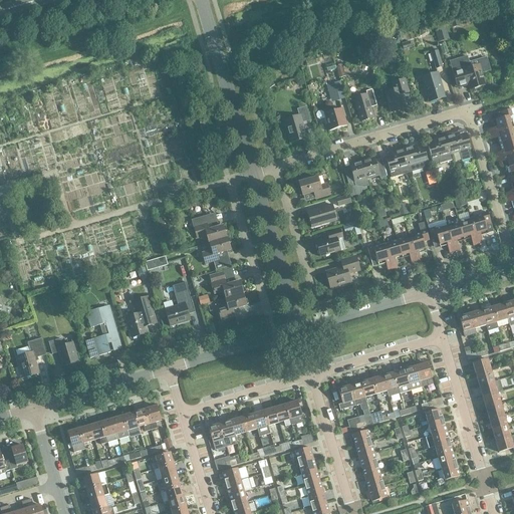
[(445,28),(436,31),(439,42),(448,39),(445,28)]
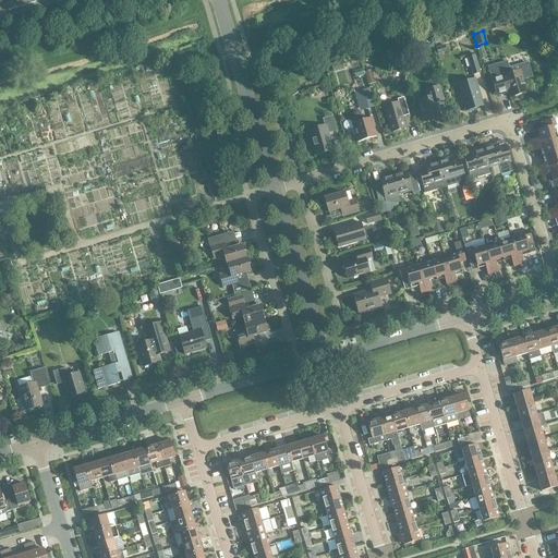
[(437,55),(446,52),(445,45),(436,48),(437,55)]
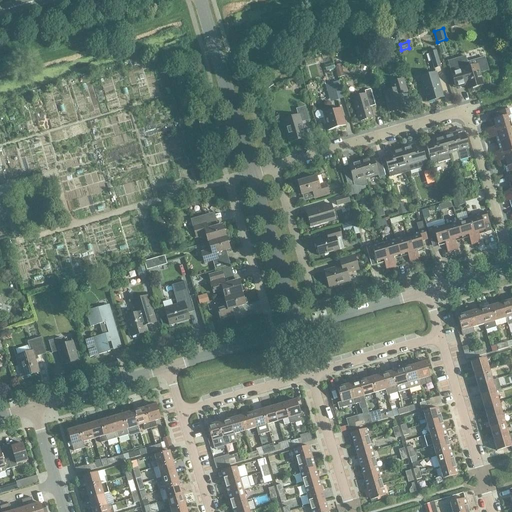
[(440,67),(436,51),(429,53),(434,69),(440,67)]
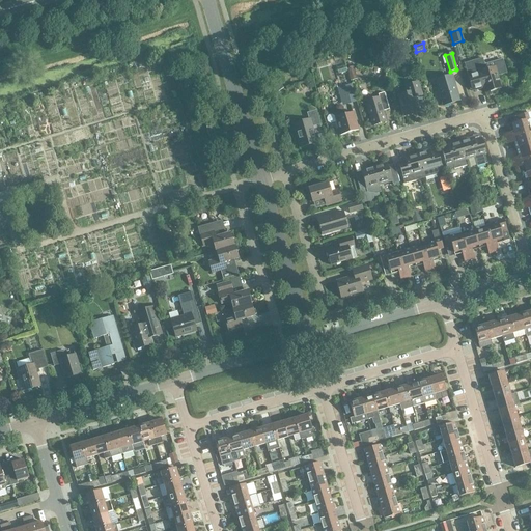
[(464,63),(470,82),(472,91),(483,88),(485,93),(501,88),(497,76),(506,73),(502,60),(493,62),(484,65),(482,58),(464,63)]
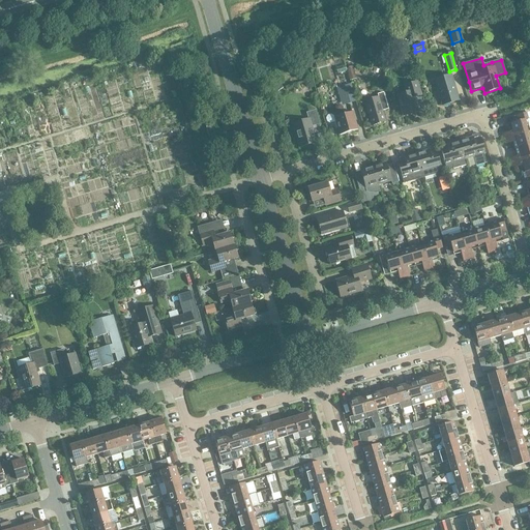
[(337,77),(346,75),(344,66),(335,68),(337,77)]
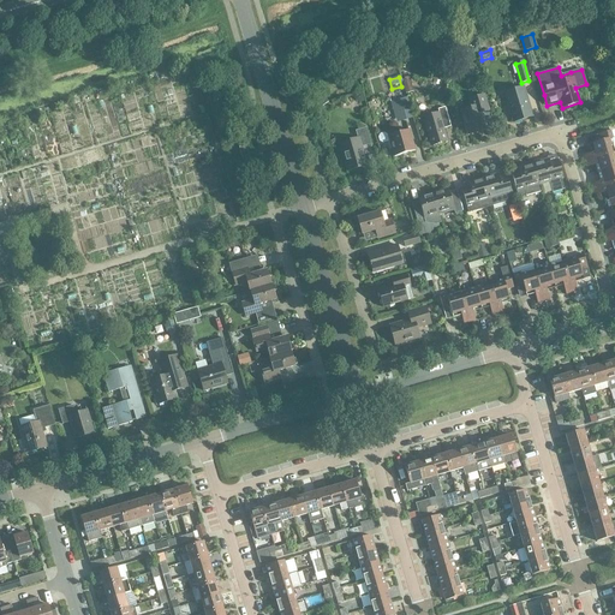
[(410,79),(401,81),(405,94),(413,93),(410,79)]
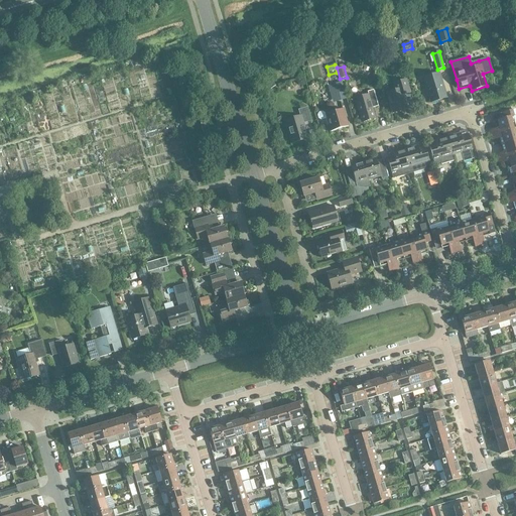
[(446,98),(439,74),(422,79),(430,103),(446,98)]
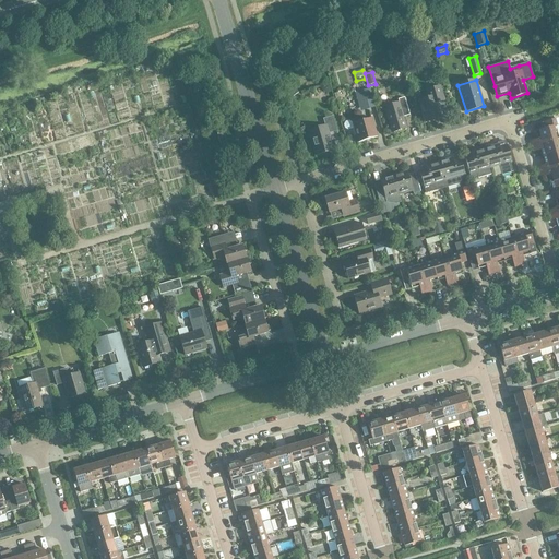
[(290,96),(297,92),(294,86),(287,91),(290,96)]
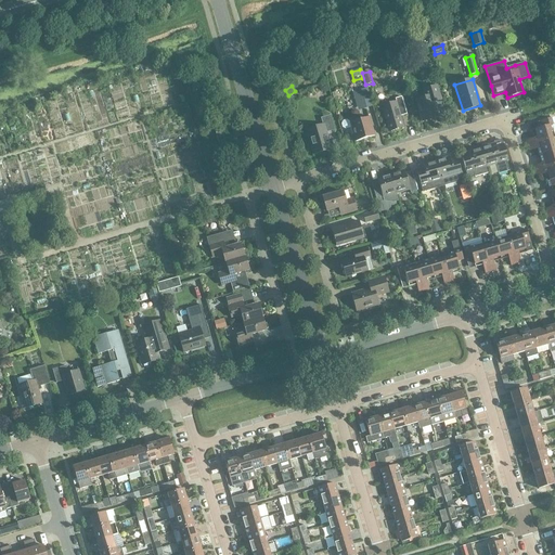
[(441,101),(437,86),(423,90),(426,98),(416,100),(423,123),(423,121),(438,117),(438,118),(439,117),(435,103),(441,101)]
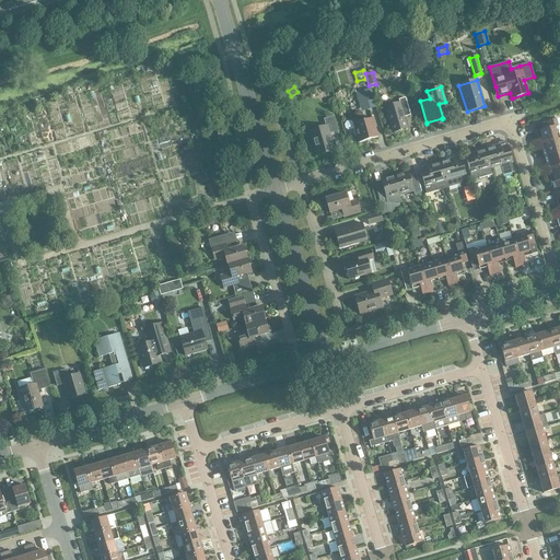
[(362,106),(369,104),(365,93),(359,95),(362,106)]
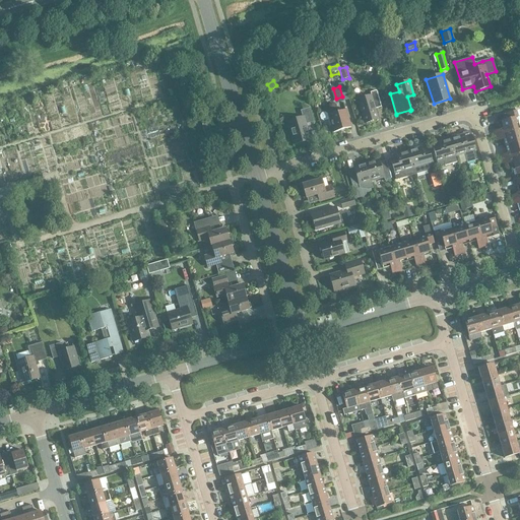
[(380,105),(376,91),(370,92),(371,95),(358,100),(365,124),(378,120),(375,107),(380,105)]
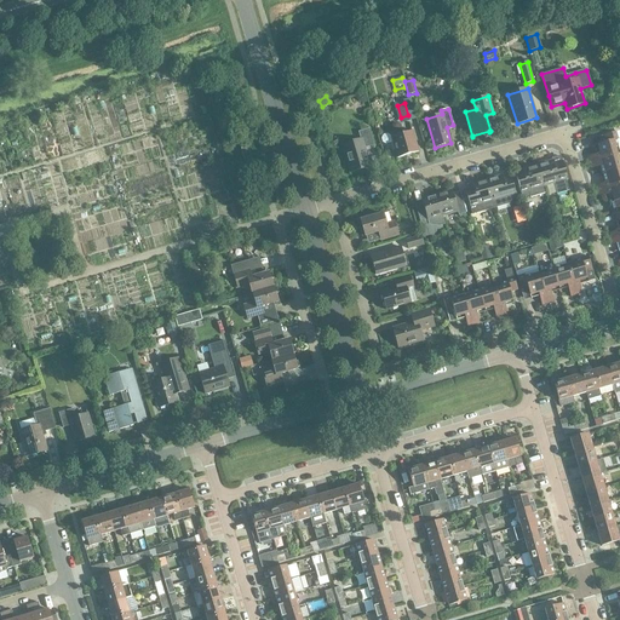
[(369,130),(359,132),(361,141),(343,145),(351,172),(369,167),(363,149),(374,145),(369,130)]
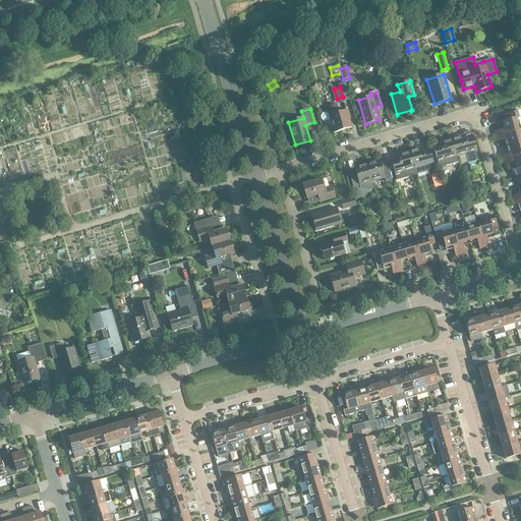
[(346,110),(329,115),(330,120),(328,121),(330,127),(332,127),(334,133),(352,128),(346,110)]
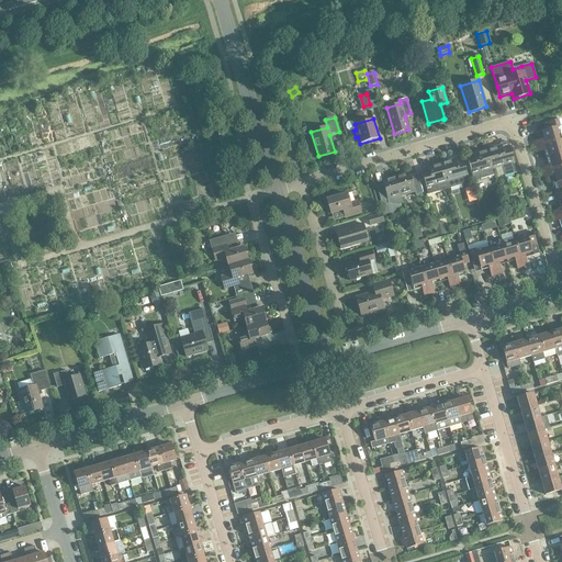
[(539,133),(541,133),(543,139),(532,143),(534,148),(561,139),(558,127),(560,126),(558,120),(537,126),(539,133)]
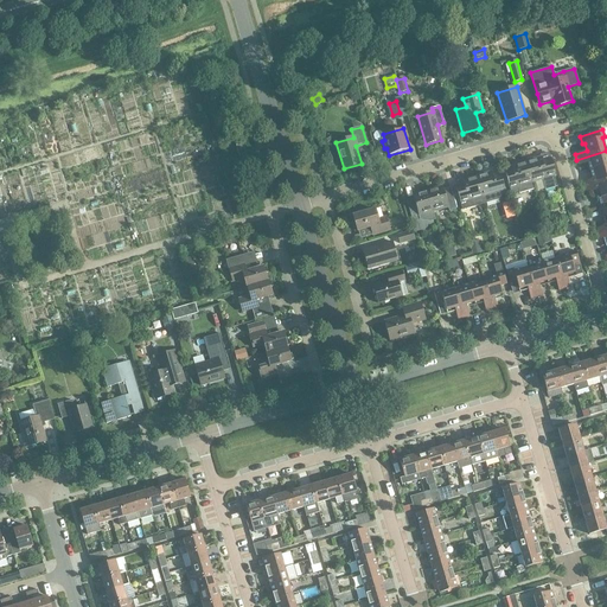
[(70,136),(75,149),(93,144),(91,138),(83,141),(80,133),(70,136)]
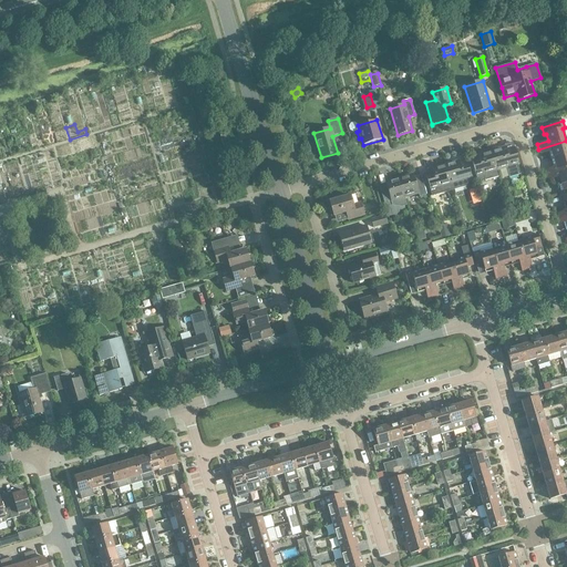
[(226,132),(219,134),(225,153),(232,151),(226,132)]
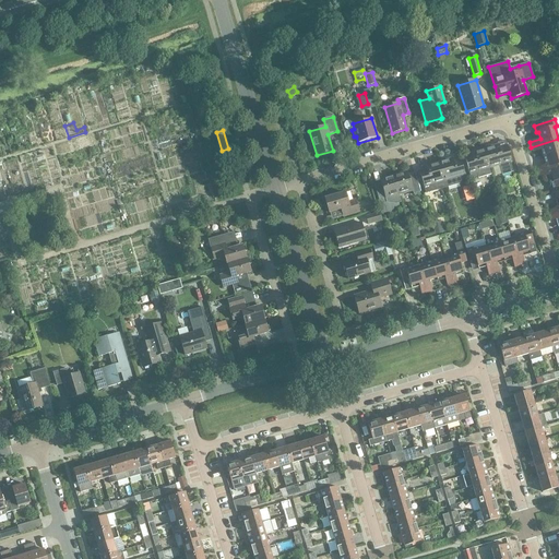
[(540,150),(543,157),(558,153),(558,139),(531,147),(533,153),(540,150)]
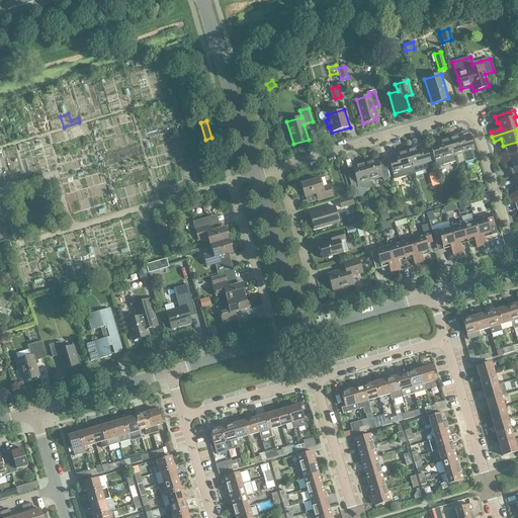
[(454,156),(462,154),(465,163),(476,160),(472,151),(475,151),(469,135),(461,137),(461,135),(449,139),(454,156)]
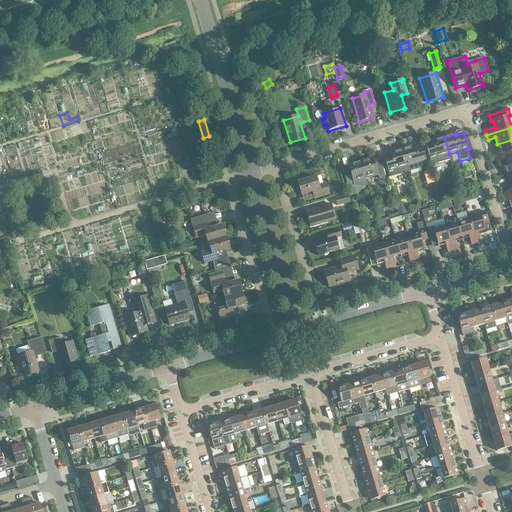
[(431,140),(432,142),(426,144),(431,163),(438,162),(438,163),(450,160),(449,154),(444,137),(431,140)]
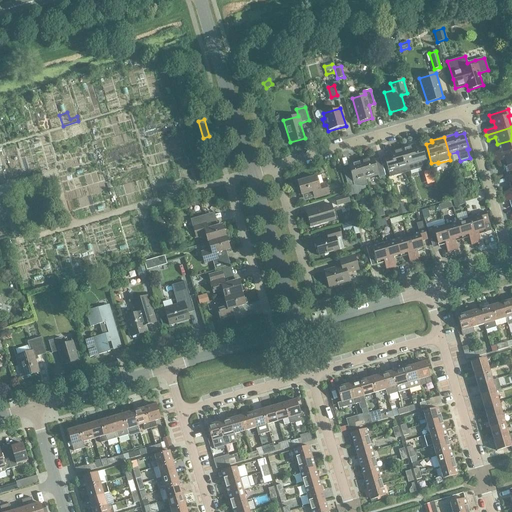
[(511,140),(497,144),(499,151),(492,154),(493,158),(511,152),(511,140)]
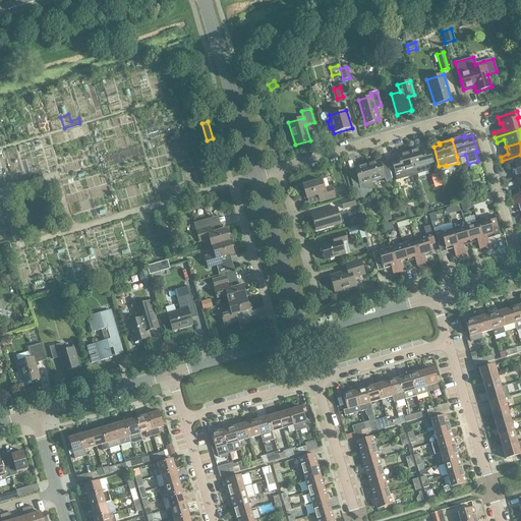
[(409,152),(414,169),(415,174),(435,169),(428,149),(422,151),(421,148),(409,152)]
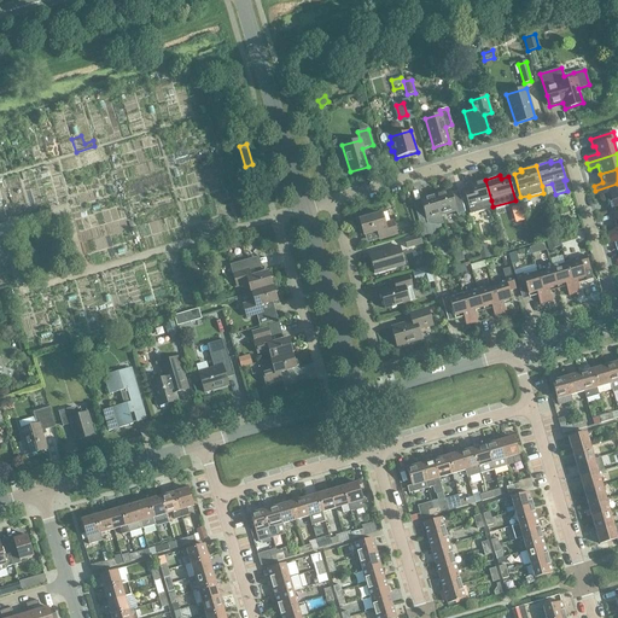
[(464,190),(471,214),(493,207),(491,200),(485,180),(470,185),(471,187),(464,190)]
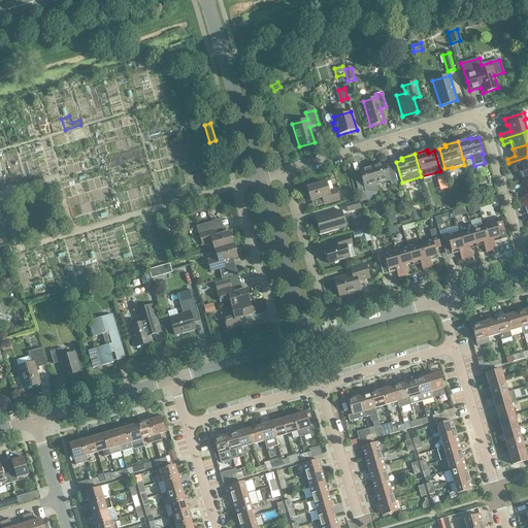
[(523,172),(520,173),(522,179),(527,177),(527,157),(508,163),(510,168),(521,165),(523,172)]
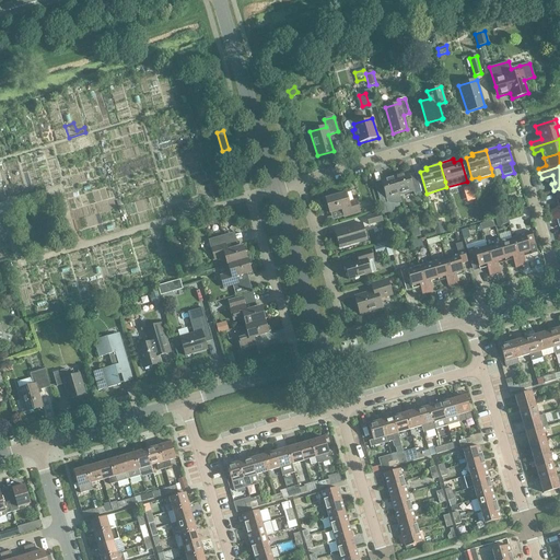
[(408,172),(394,176),(399,196),(413,191),(415,195),(421,193),(416,174),(409,175),(408,172)]
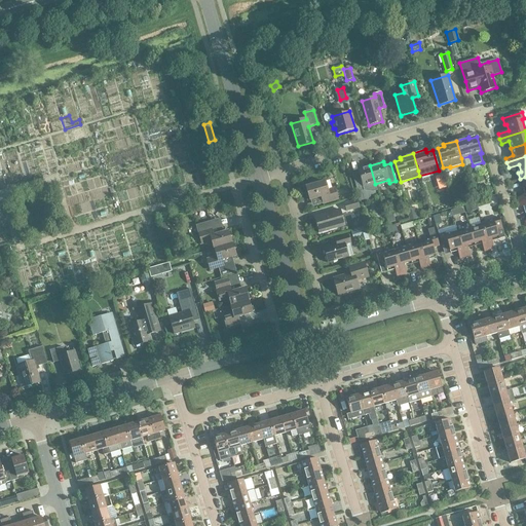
[(375,184),(370,165),(358,170),(359,173),(352,175),(358,192),(363,191),(373,192),(377,191),(375,184)]
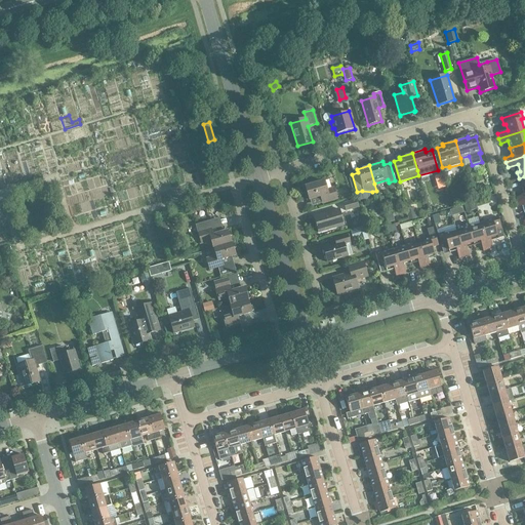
[(444,188),(440,175),(434,177),(438,190),(444,188)]
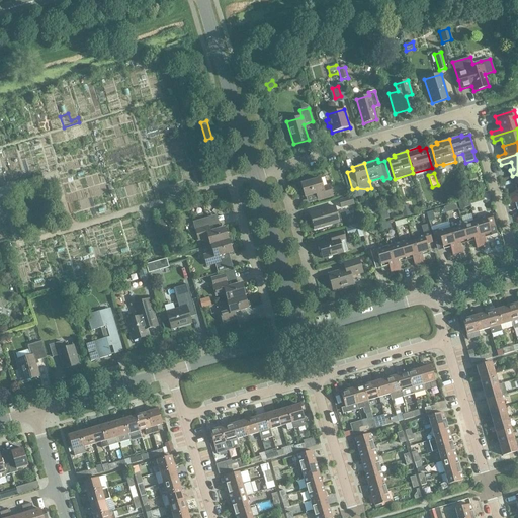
[(511,199),(517,197),(517,178),(513,180),(517,192),(509,195),(511,199)]
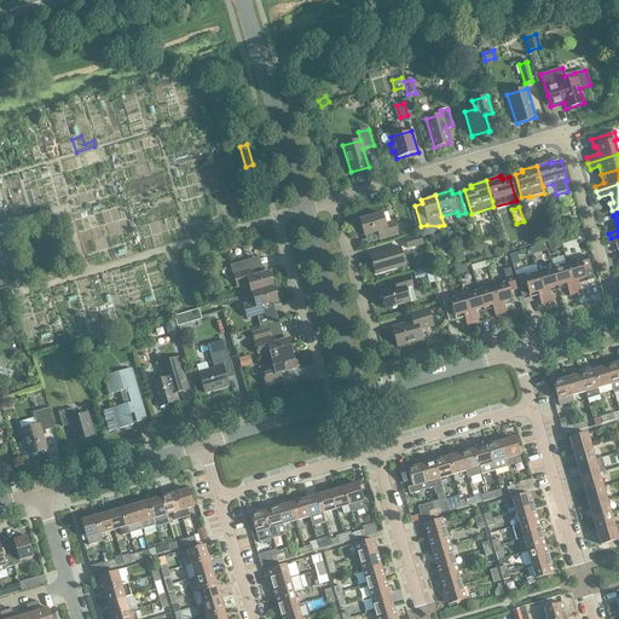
[(377,232),(380,241),(398,235),(393,221),(386,225),(382,214),(360,220),(364,236),(377,232)]
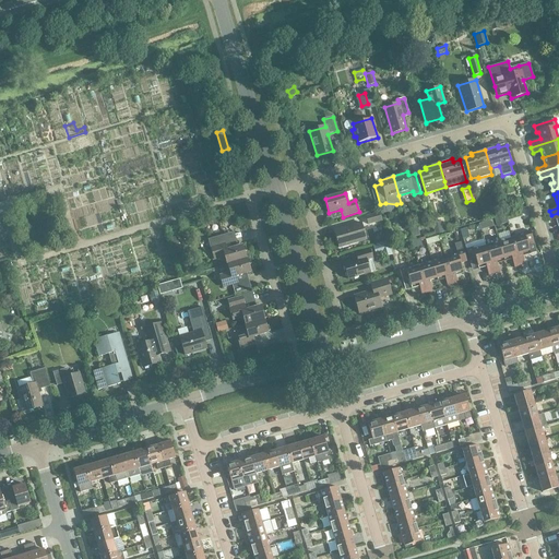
[(524,204),(519,197),(511,202),(516,209),(524,204)]
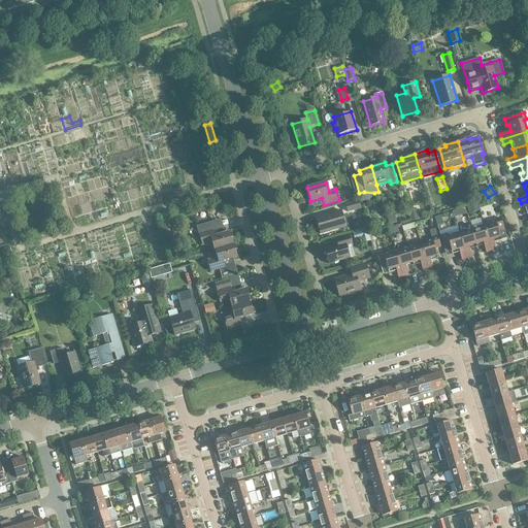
[(348,212),(361,208),(359,201),(345,205),(348,212)]
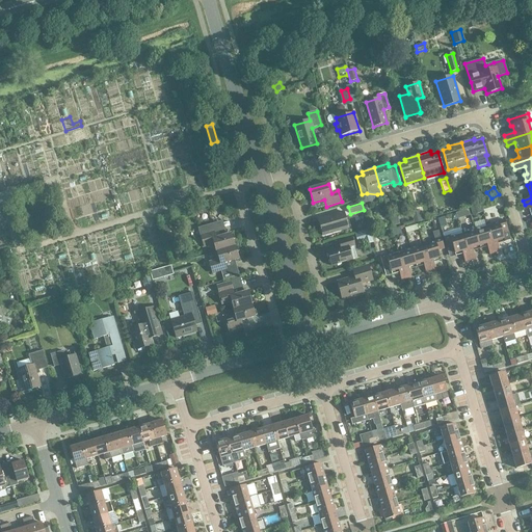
[(470,208),(472,215),(482,212),(480,205),(470,208)]
